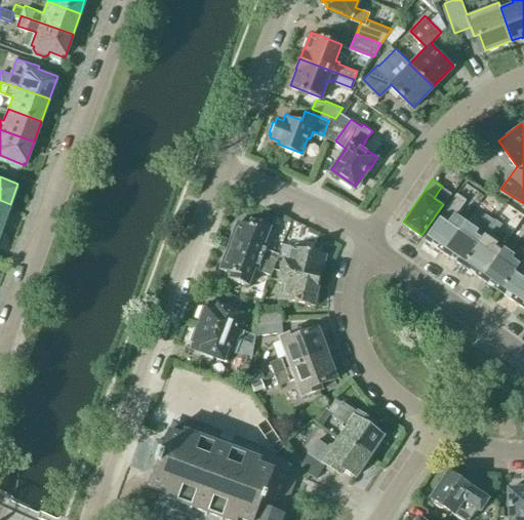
[(446,251),(467,222),(456,214),(467,198),(457,192),(443,212),(425,237),(446,251)]
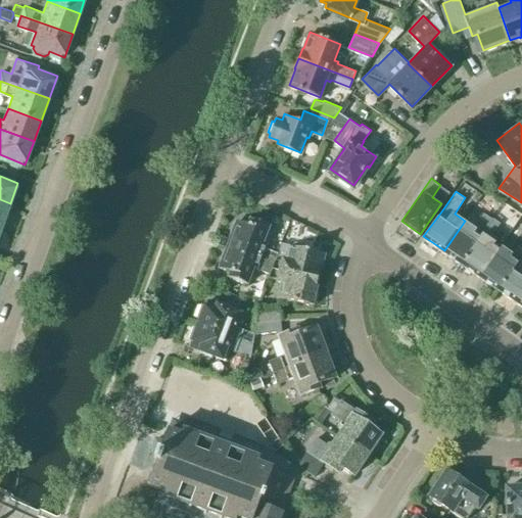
[(0,224),(2,226),(10,203),(0,199),(0,224)]
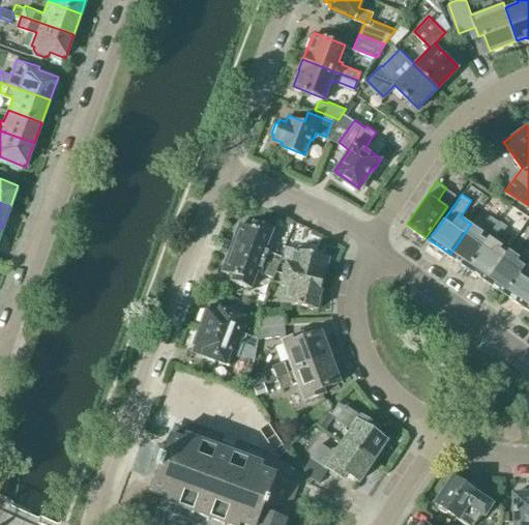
[(469,267),(501,220),(500,219),(499,220),(491,214),(480,230),(471,224),(450,254),(469,267)]
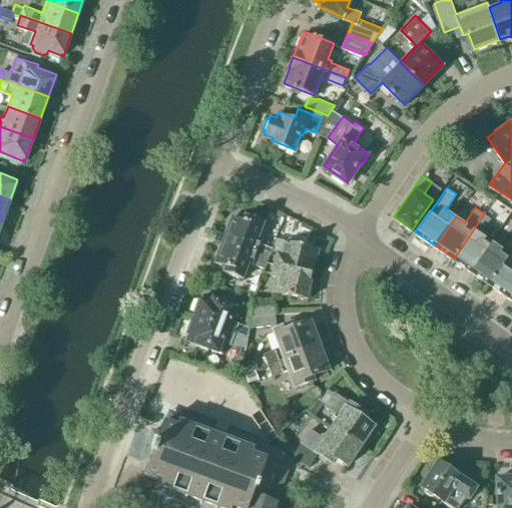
[(472,271),(492,240),(481,233),(491,216),(485,212),(454,259),(472,271)]
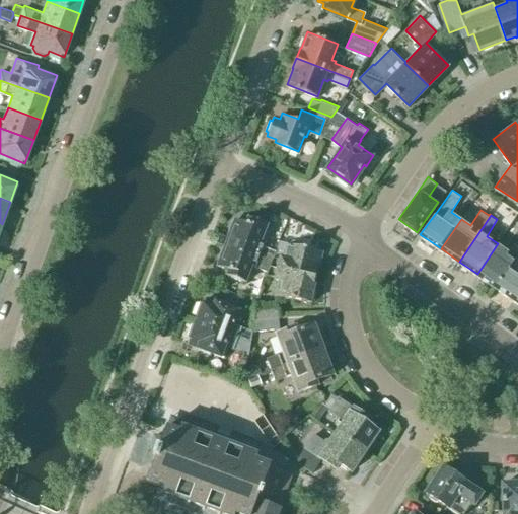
[(273,258),(274,257),(275,249),(262,244),(264,240),(261,239),(267,222),(249,216),(247,221),(236,217),(230,232),(233,233),(229,241),(273,258)]
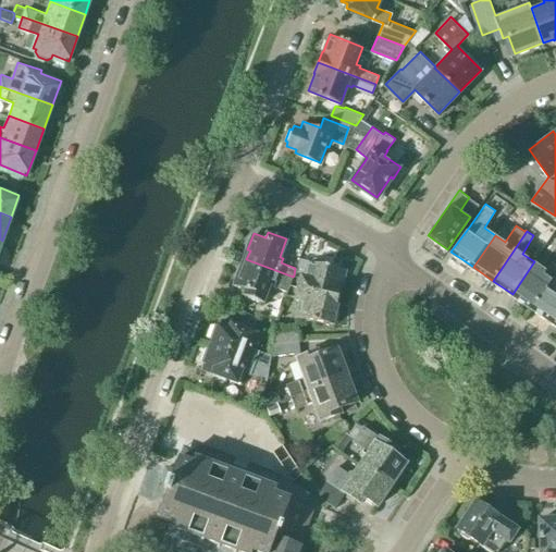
[(304,287),(338,296),(345,268),(324,264),(322,259),(314,257),(311,260),(310,260),(306,277),(301,276),(300,277),(294,276),(293,277),(292,280),(299,282),(299,284),(304,285),(304,287)]
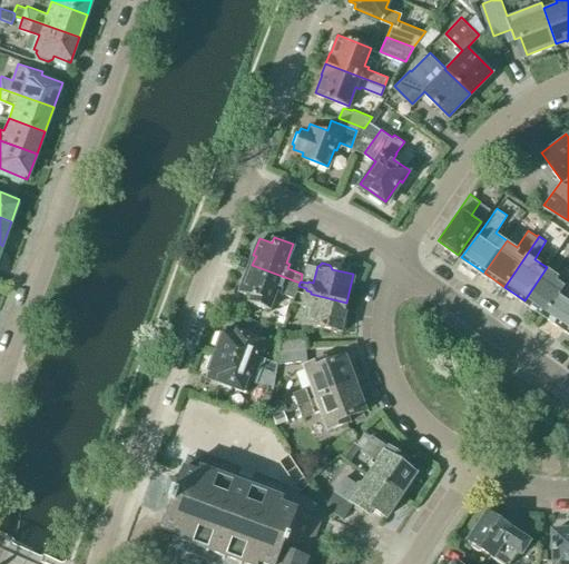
[(545,315),(568,280),(567,280),(568,277),(568,265),(566,264),(558,275),(547,267),(525,300),(545,315)]
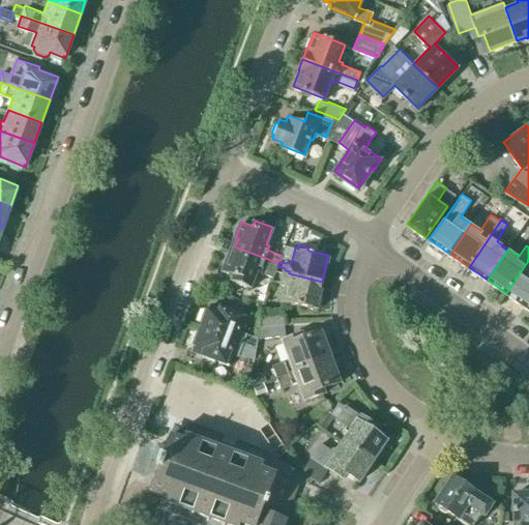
[(277,266),(278,263),(234,246),(231,255),(229,254),(223,269),(234,273),(232,280),(250,286),(257,269),(273,275),(277,266)]
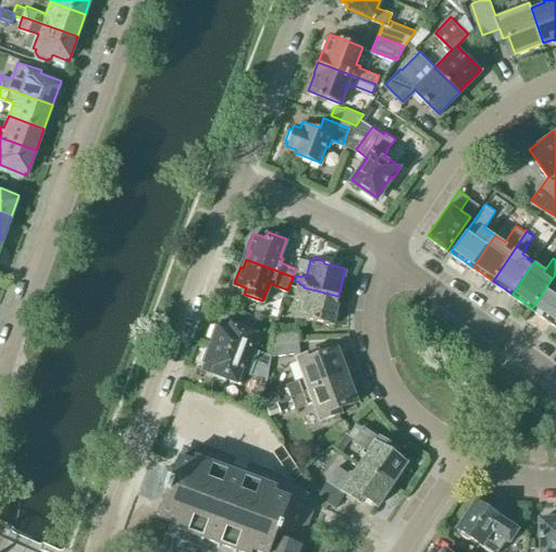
[(552,321),(555,316),(555,274),(532,308),(552,321)]
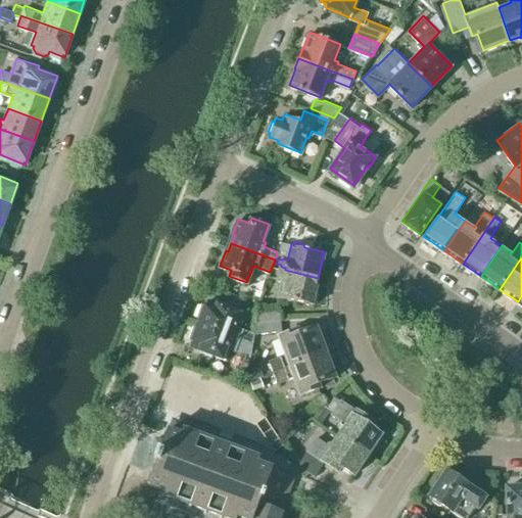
[(315,289),(318,278),(285,270),(279,295),(312,303),(313,301),(317,300),(319,292),(315,289)]
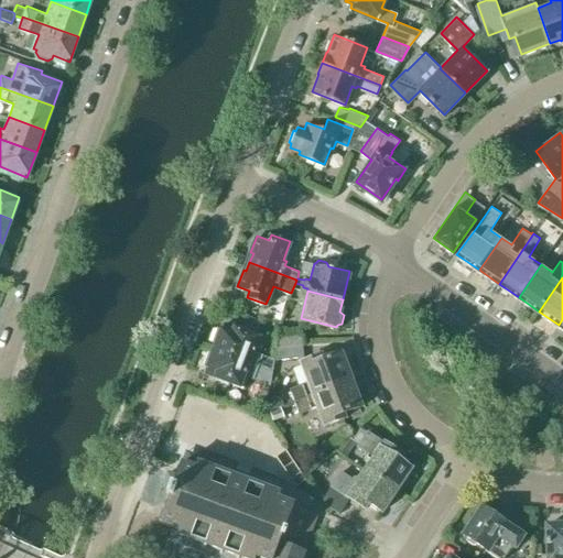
[(272,369),(274,358),(258,351),(263,336),(235,325),(235,326),(224,321),(222,328),(218,327),(213,339),(217,340),(215,346),(272,369)]
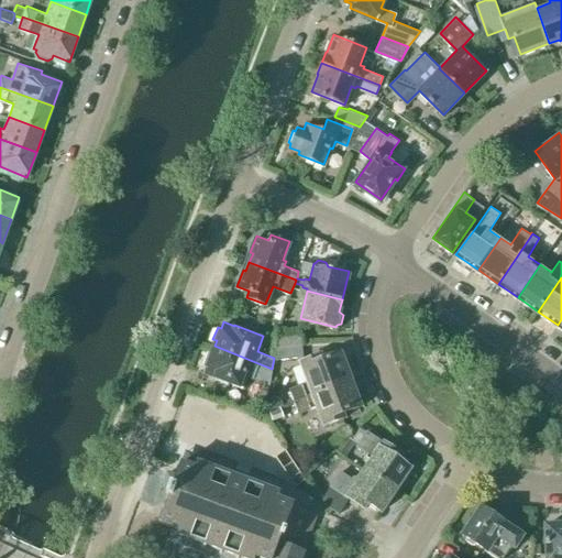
[(276,346),(301,343),(301,340),(304,340),(301,326),(278,328),(276,346)]
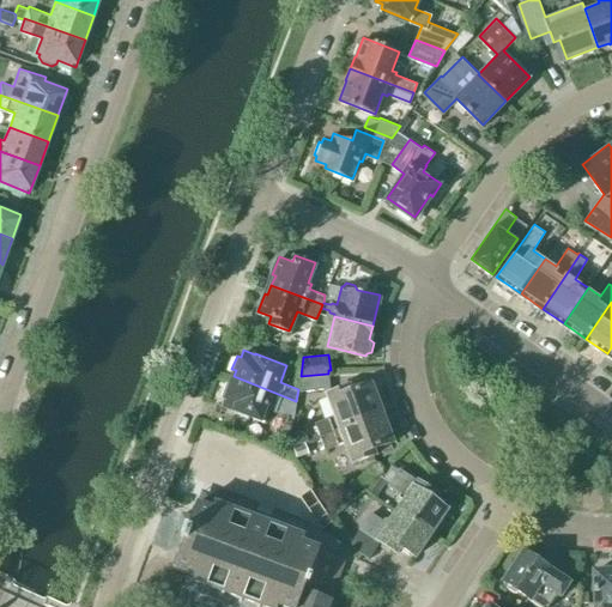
[(298,389),(329,386),(328,374),(301,376),(298,389)]
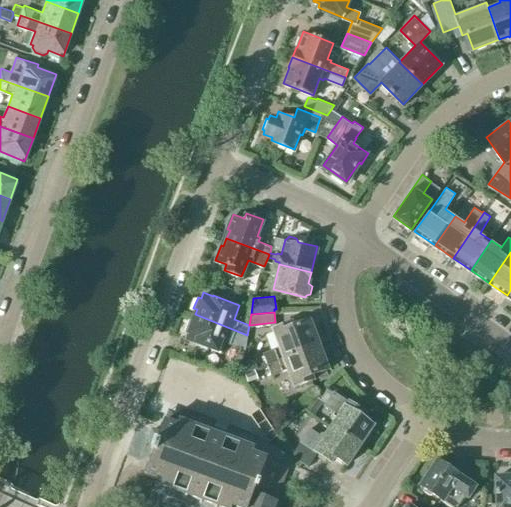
[(246,343),(247,335),(195,314),(193,319),(189,318),(185,329),(188,331),(186,336),(196,340),(196,341),(221,350),(227,336),(246,343)]
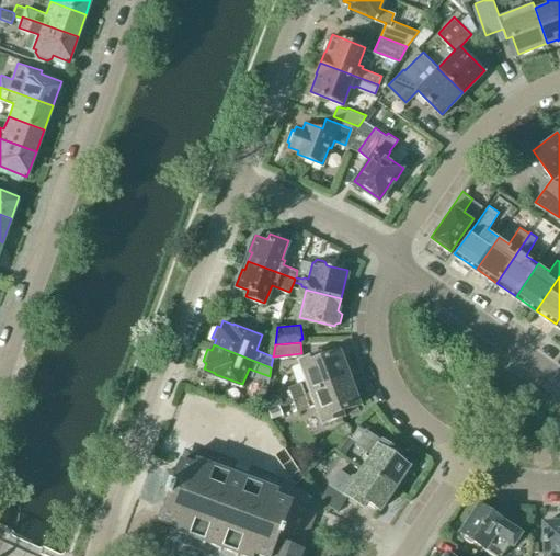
[(293,397),(349,377),(339,350),(320,356),(319,352),(300,359),(308,378),(288,385),(293,397)]
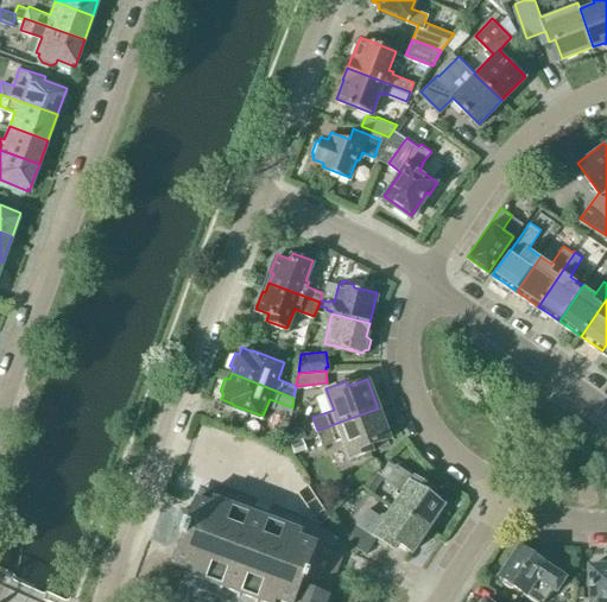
[(378,409),(317,430),(322,443),(343,436),(351,456),(371,449),(368,444),(389,437),(378,409)]
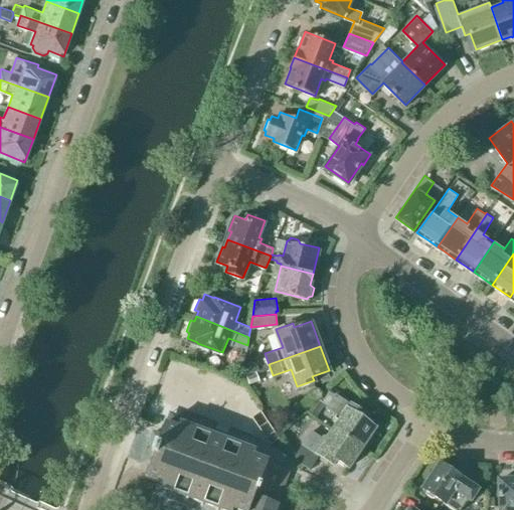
[(334,428),(361,446),(365,441),(366,442),(373,432),(371,431),(374,427),(362,417),(365,412),(336,392),(327,406),(342,416),(334,428)]
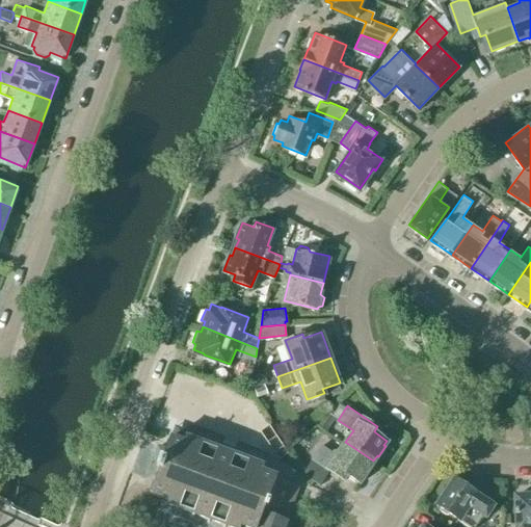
[(326,429),(336,415),(328,410),(318,423),(326,429)]
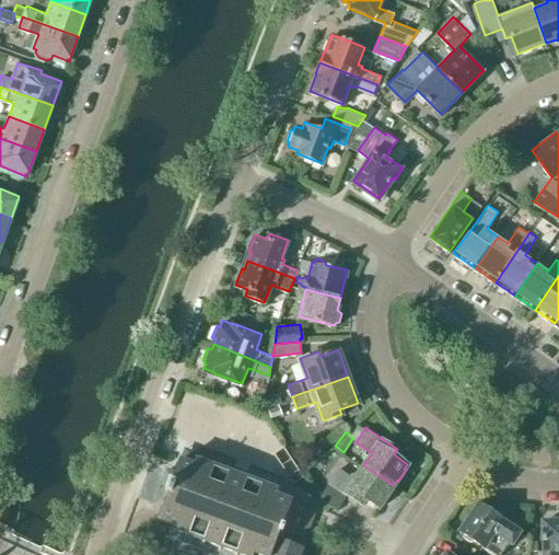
[(302,504),(306,492),(197,451),(193,464),(179,459),(158,516),(166,519),(154,553),(158,554),(299,554),(316,509),(302,504)]
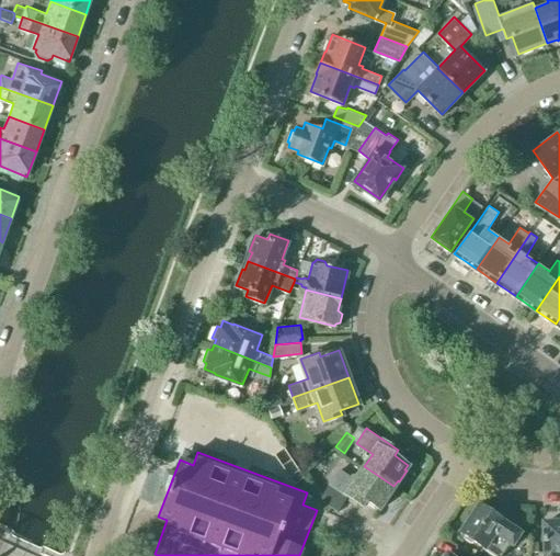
[(390,491),(393,486),(364,466),(356,479),(340,468),(330,483),(320,498),(339,510),(349,495),(362,505),(366,498),(379,508),(383,502),(385,505),(392,492),(390,491)]
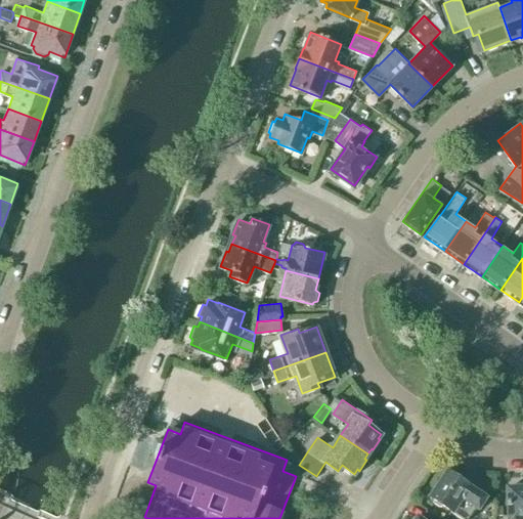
[(459,477),(448,470),(431,496),(452,511),(465,518),(467,518),(476,506),(479,508),(487,496),(470,485),(472,482),(461,474),(459,477)]
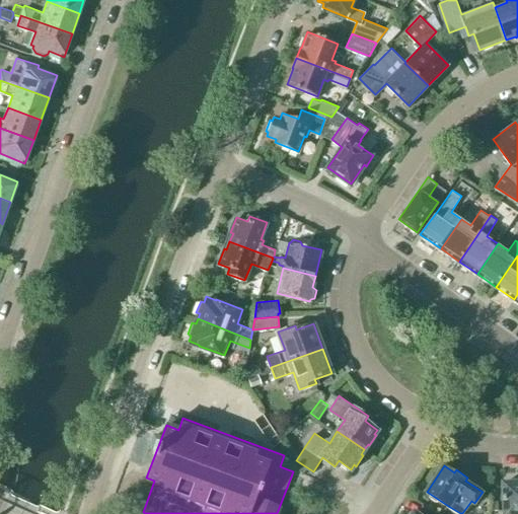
[(517,478),(508,479),(505,482),(503,482),(504,513),(517,513),(517,478)]
